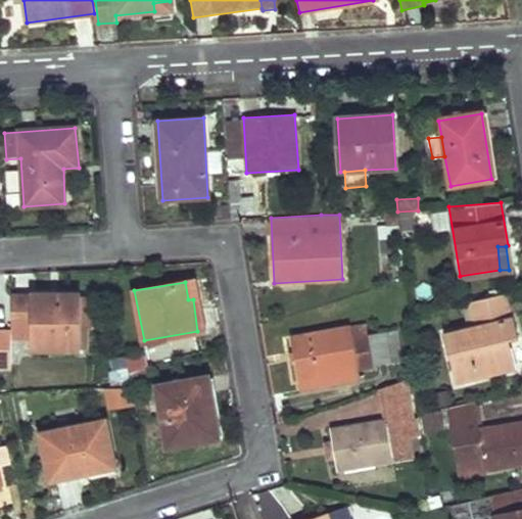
[(80,296),(10,293),(10,331),(10,336),(34,337),(33,349),(80,349),(79,322),(80,296)]
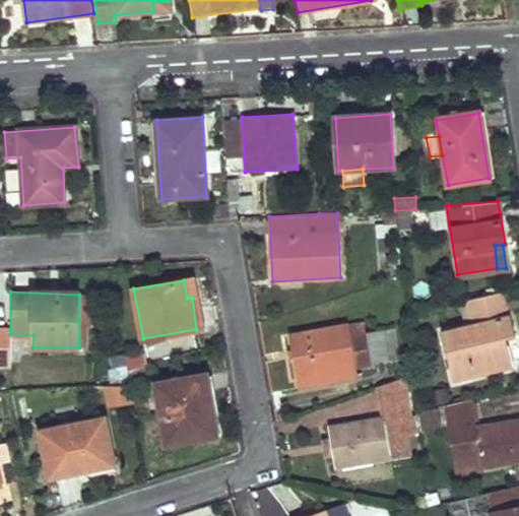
[(503,292),(466,301),(471,325),(442,331),(453,381),(512,368),(505,336),(514,334),(508,315),(503,292)]
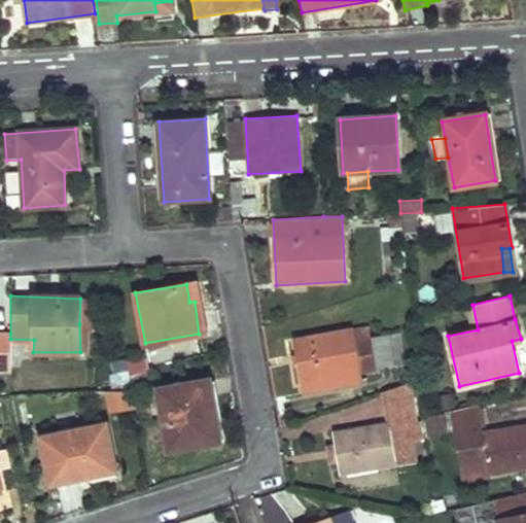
[(98,299),(80,299),(79,324),(99,323),(98,299)]
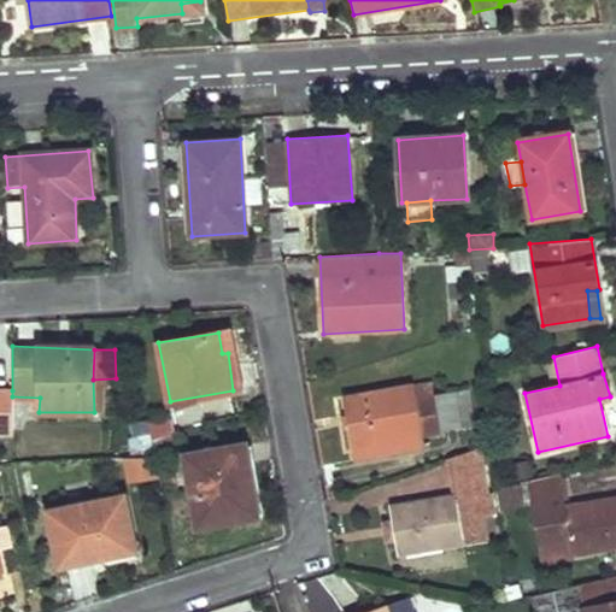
[(352,446),(438,431),(432,396),(412,399),(410,382),(342,394),(352,446)]
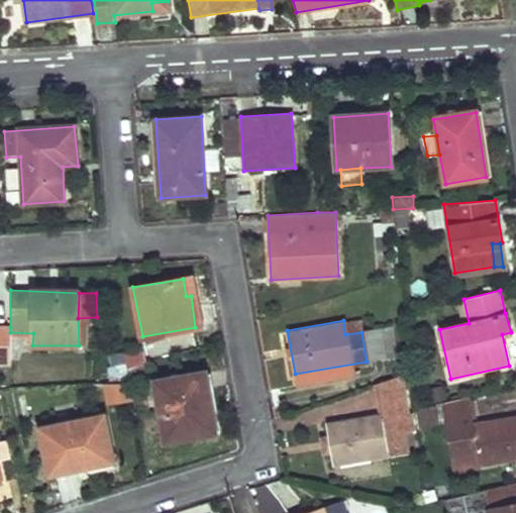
[(0,361),(11,362),(10,332),(10,327),(0,326),(0,361)]
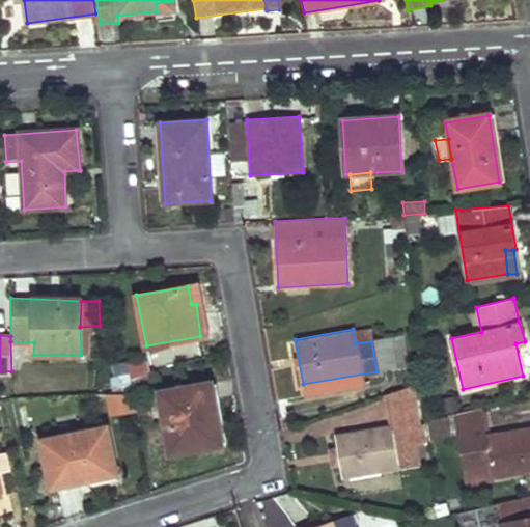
[(144,365),(129,367),(130,375),(144,371),(144,365)]
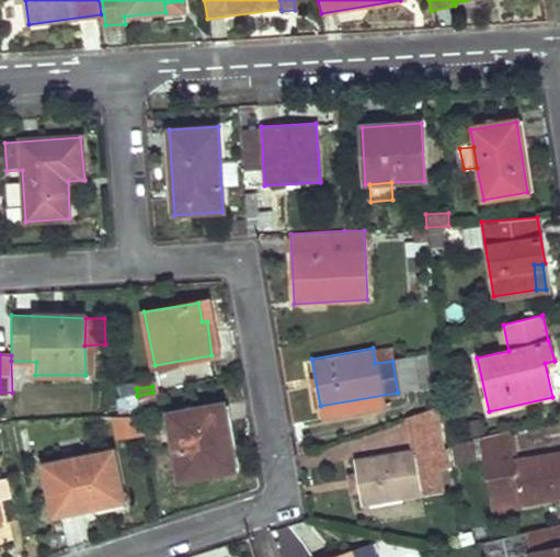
[(152,393),(137,396),(139,413),(141,420),(158,416),(152,393)]
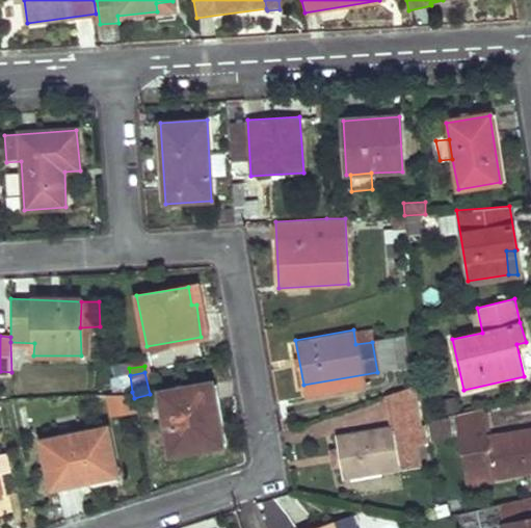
[(379,383),(377,372),(303,385),(306,396),(379,383)]
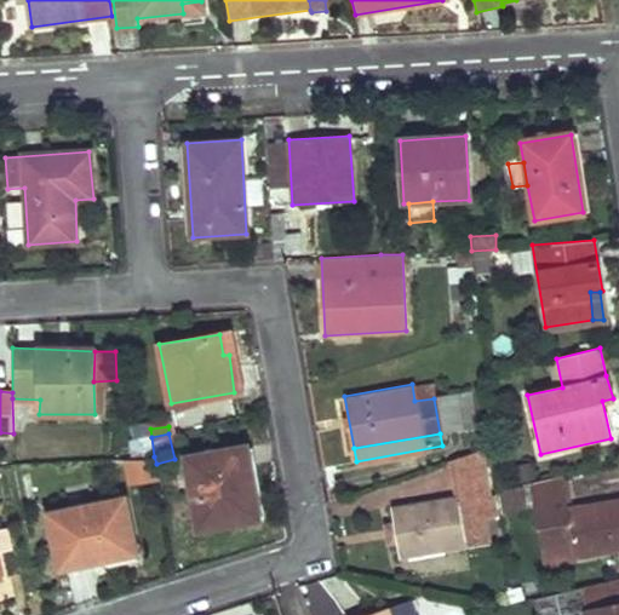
[(247,447),(187,455),(199,527),(259,516),(247,447)]
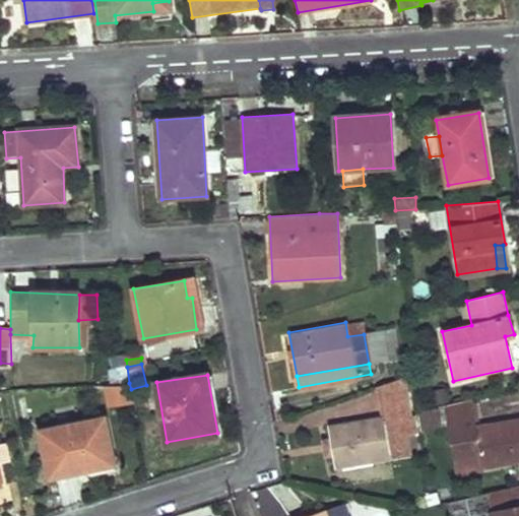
[(376,401),(414,394),(411,376),(373,388),(376,401)]
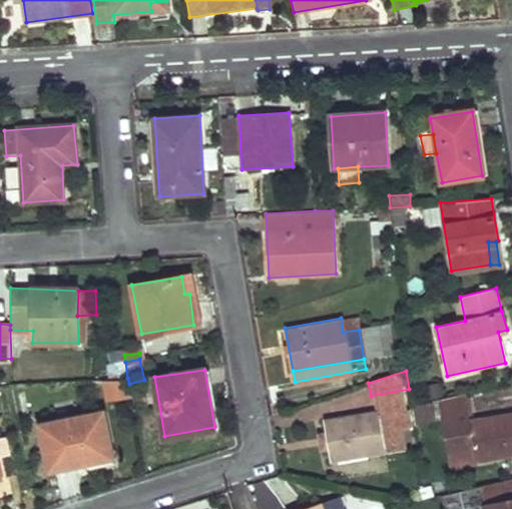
[(127,378),(104,379),(108,398),(131,396),(129,384),(127,378)]
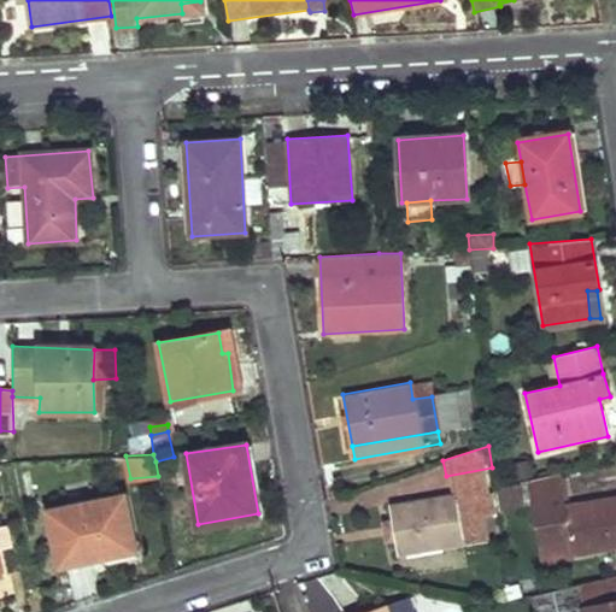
[(450,494),(389,506),(399,555),(490,540),(481,496),(494,494),(494,486),(492,468),(446,476),(450,494)]
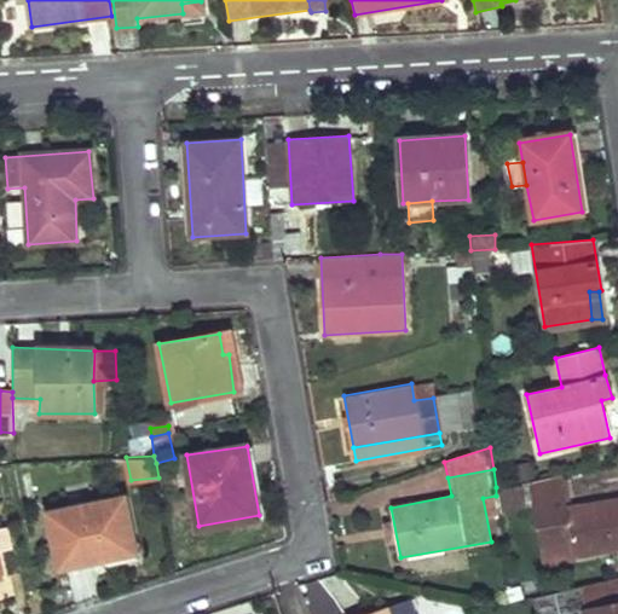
[(617,498),(565,505),(561,478),(524,487),(529,529),(541,529),(544,560),(617,550),(617,498)]
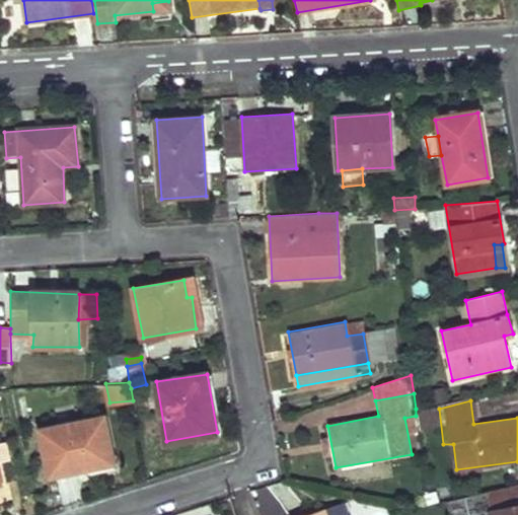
[(105,417),(39,428),(49,473),(89,467),(88,462),(114,457),(105,417)]
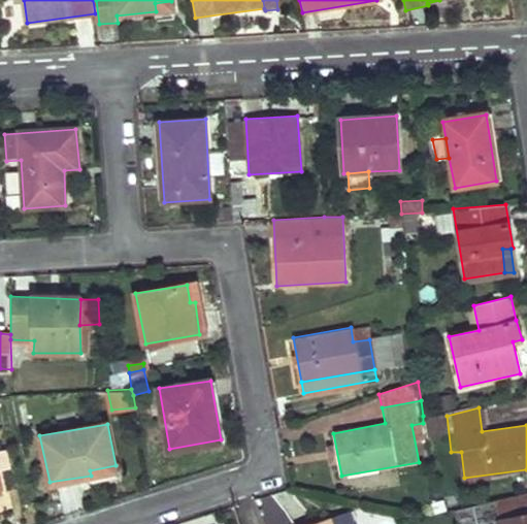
[(0,513),(15,510),(11,489),(0,491),(0,513)]
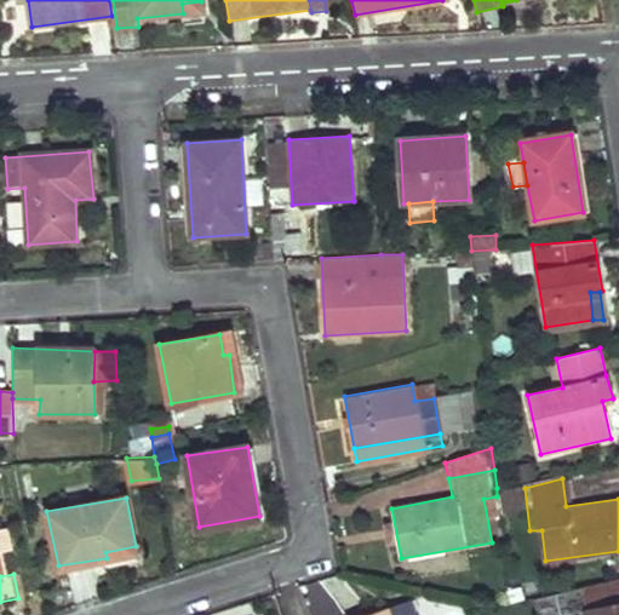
[(585,614),(618,614),(618,576),(579,586),(585,614)]
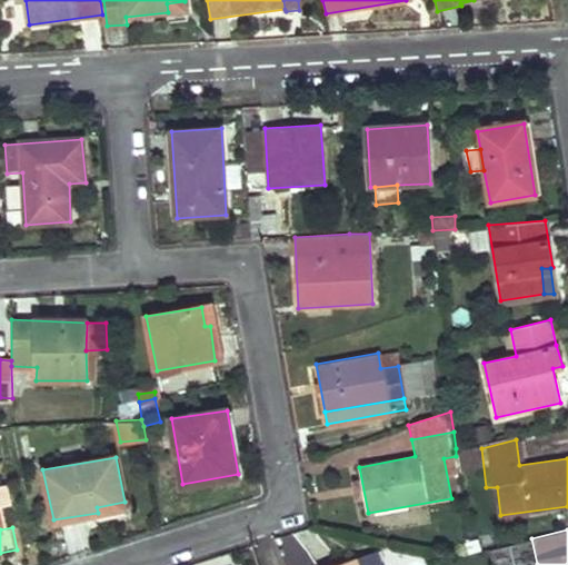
[(356,558),(335,564),(382,564),(379,554),(357,562),(356,558)]
